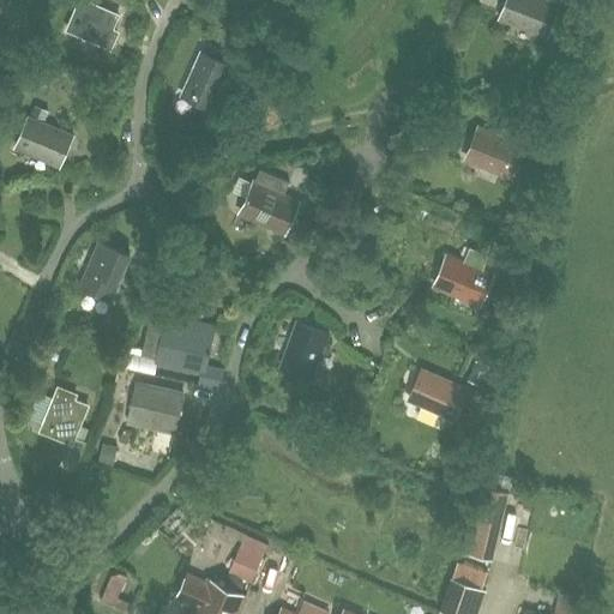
[(110,29),(118,14),(84,0),(79,0),(73,14),(79,17),(73,31),(110,48),(118,32),(110,29)]
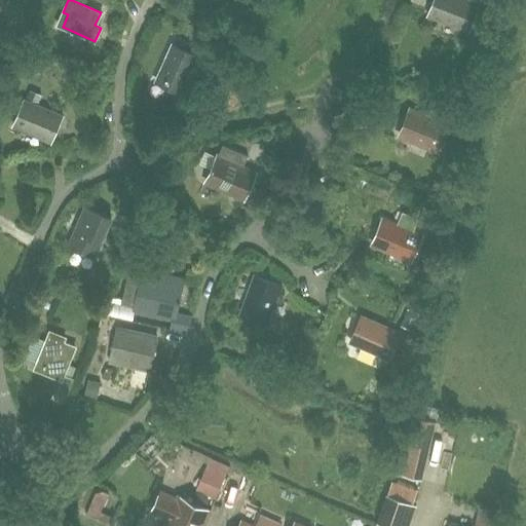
[(435,0),(429,15),(466,31),(478,0),(435,0)]
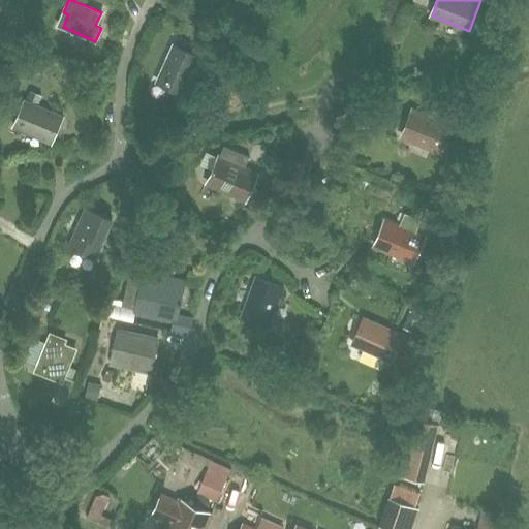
[(184,93),(197,62),(185,56),(187,51),(174,44),(159,76),(172,82),(169,87),(184,93)]
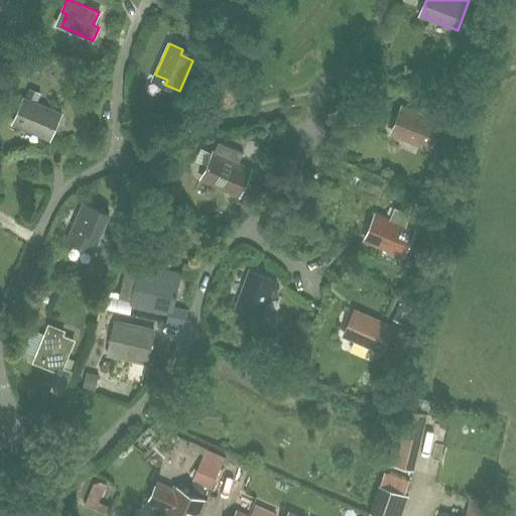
[(49,124),(55,111),(24,98),(18,111),(23,113),(18,125),(49,139),(55,126),(49,124)]
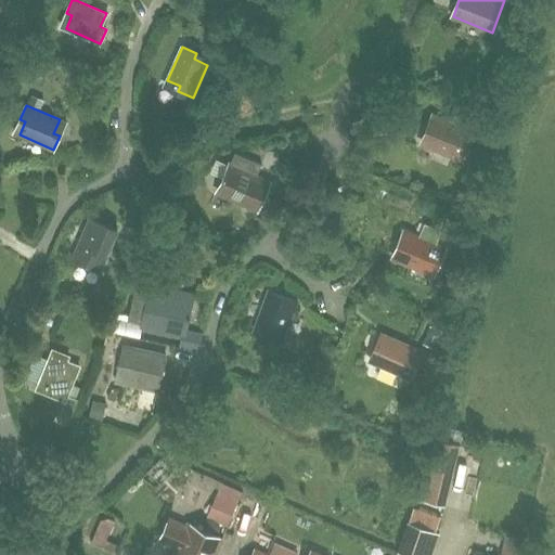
[(449,121),(438,117),(433,130),(427,128),(422,142),(455,156),(461,143),(466,146),(477,119),(454,110),(449,121)]
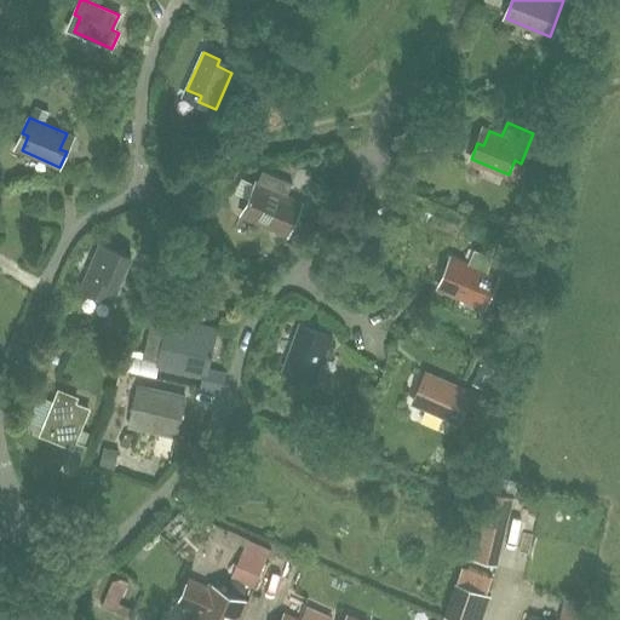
[(287,216),(294,200),(257,183),(250,200),(256,202),(248,217),(286,234),(293,218),(287,216)]
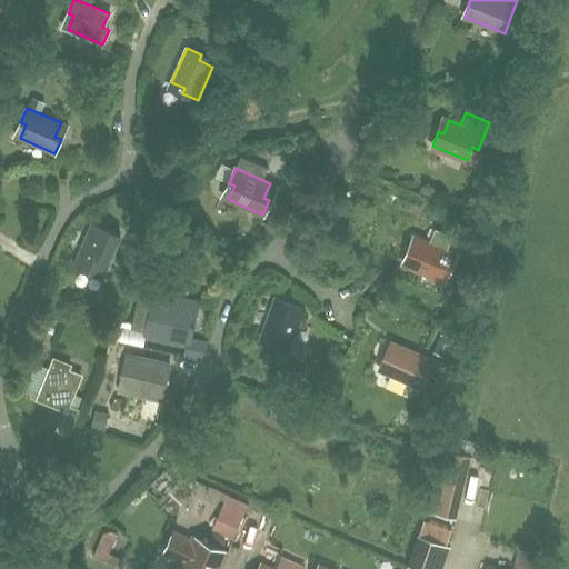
[(102,277),(118,243),(105,237),(107,231),(92,225),(77,259),(90,266),(88,270),(102,277)]
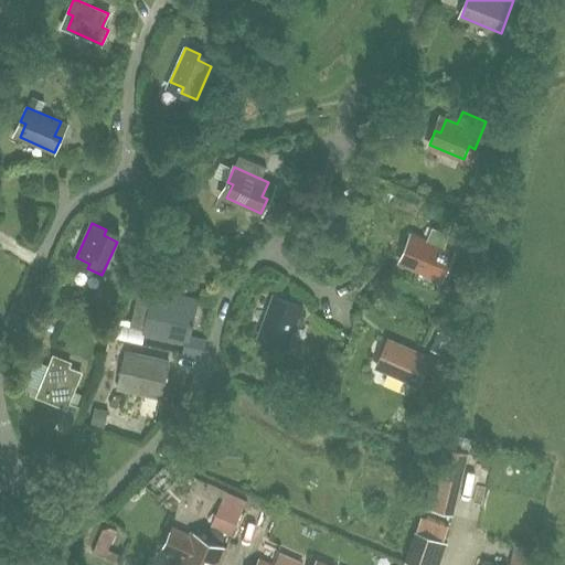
[(446,266),(451,251),(417,236),(412,251),(406,248),(400,263),(435,277),(440,264),(446,266)]
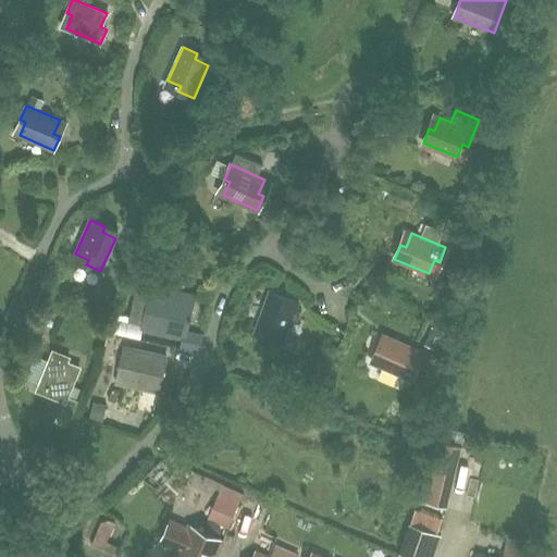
[(165,284),(138,277),(128,321),(141,323),(141,327),(164,333),(164,335),(183,338),(183,339),(182,339),(181,345),(199,349),(203,331),(186,326),(193,296),(164,289),(165,284)]
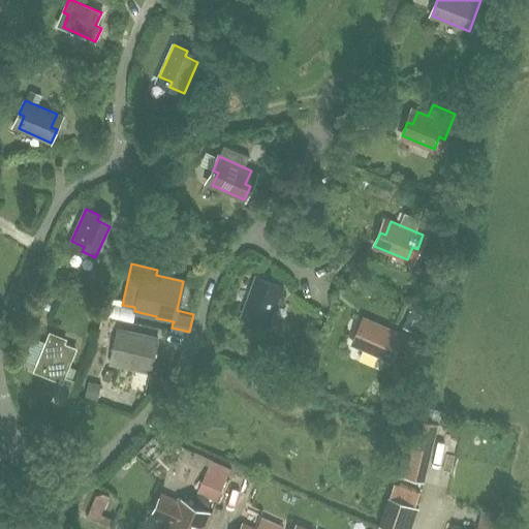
[(269,324),(281,292),(268,287),(270,282),(256,277),(244,310),(256,314),(255,319),(269,324)]
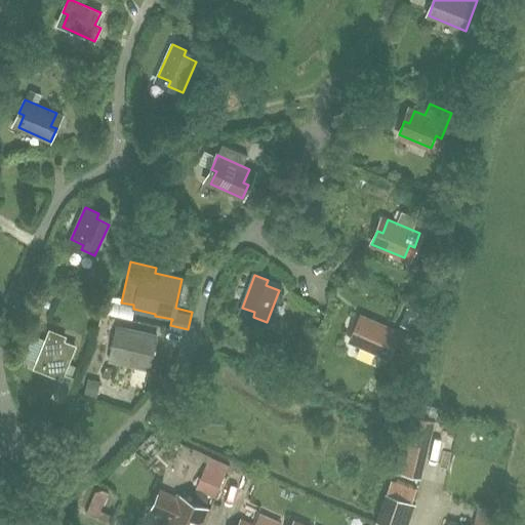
[(392,345),(398,331),(366,317),(361,330),(356,327),(350,341),(381,355),(387,342),(392,345)]
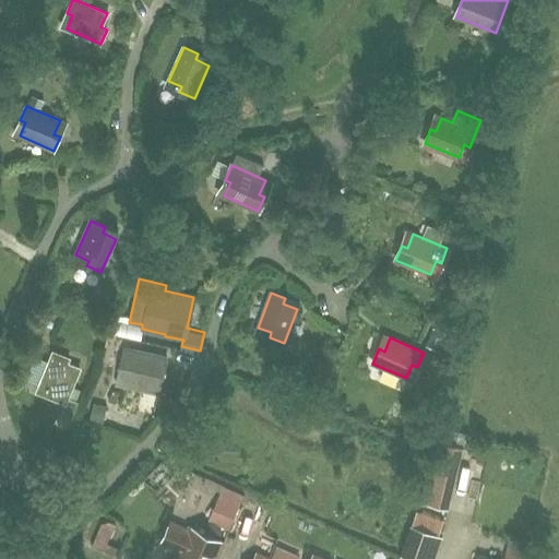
[(161,387),(167,357),(139,351),(138,356),(122,353),(116,383),(142,389),(143,383),(161,387)]
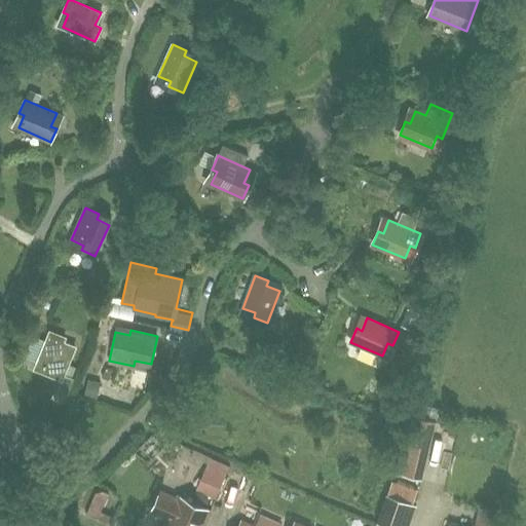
[(61,379),(75,347),(63,342),(65,337),(50,331),(37,363),(49,369),(47,373),(61,379)]
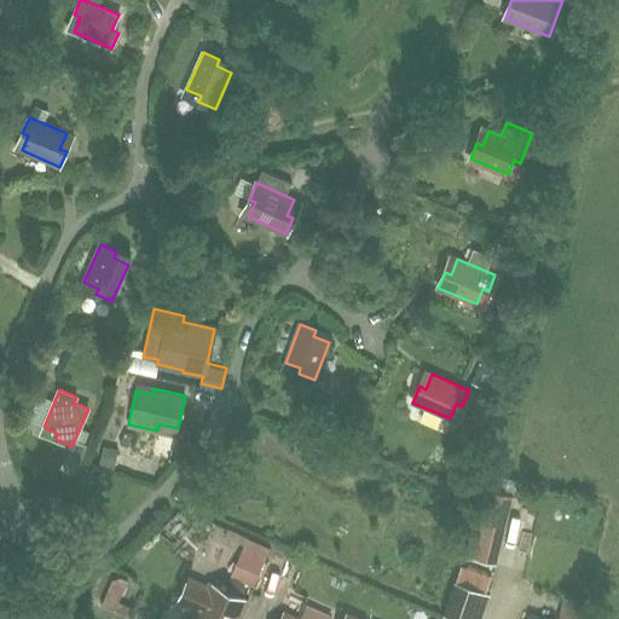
[(508,562),(514,491),(479,489),(473,560),(508,562)]
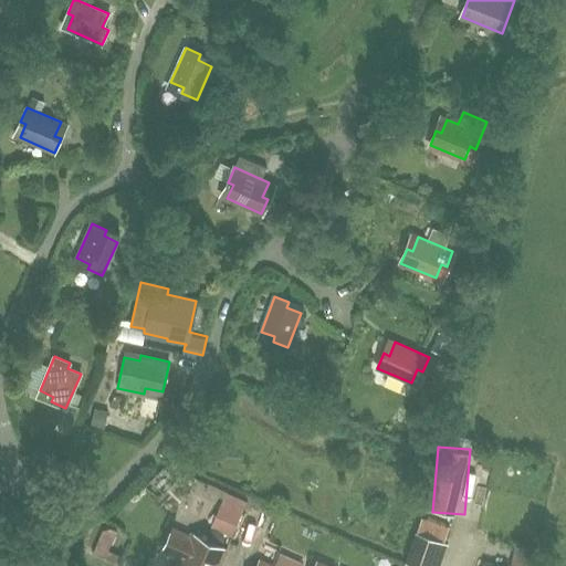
[(224,492),(209,526),(230,536),(245,502),(224,492)]
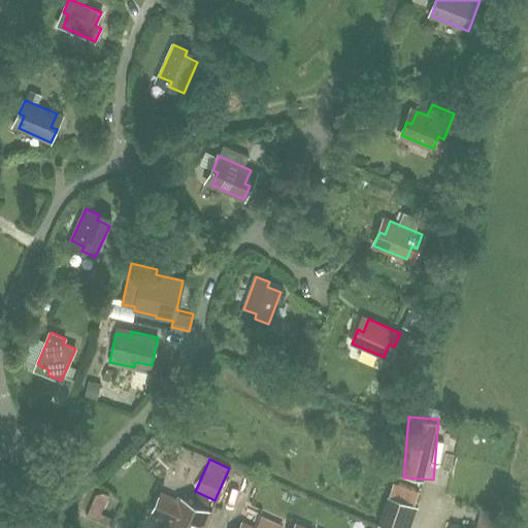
[(407,527),(416,505),(416,504),(414,504),(418,491),(391,482),(387,495),(376,523),(374,527),(407,527)]
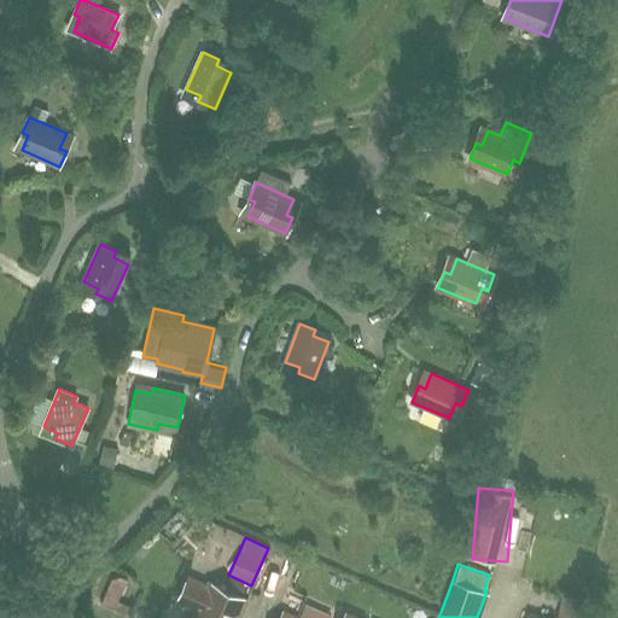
[(105,598),(101,606),(116,612),(120,604),(129,582),(116,576),(105,598)]
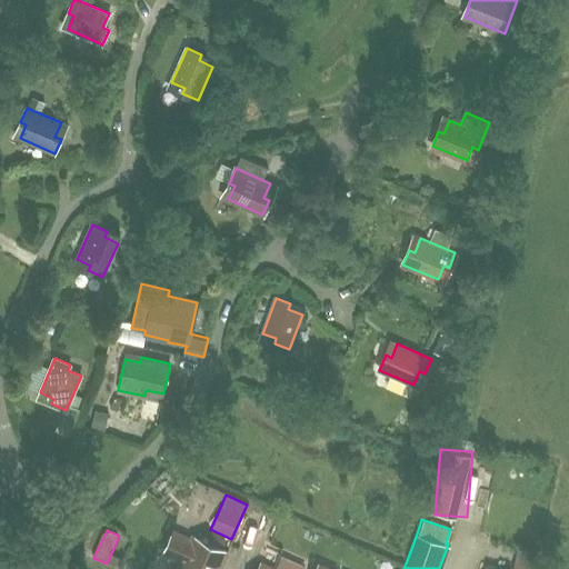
[(173,531),(163,552),(178,558),(178,557),(182,559),(177,568),(218,568),(227,551),(192,536),(191,539),(173,531)]
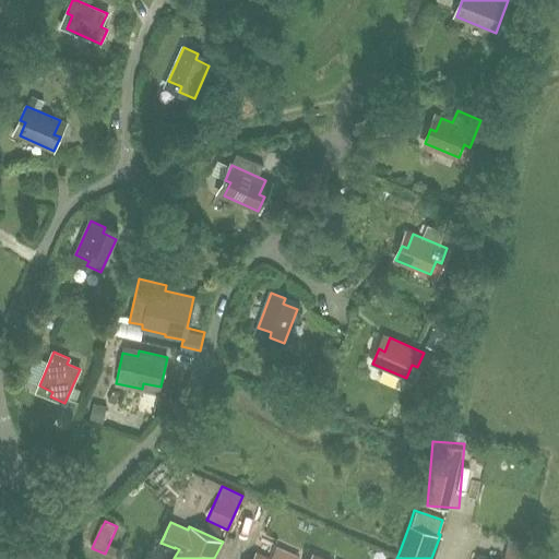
[(527,558),(530,549),(521,547),(522,543),(511,539),(506,558),(527,558)]
